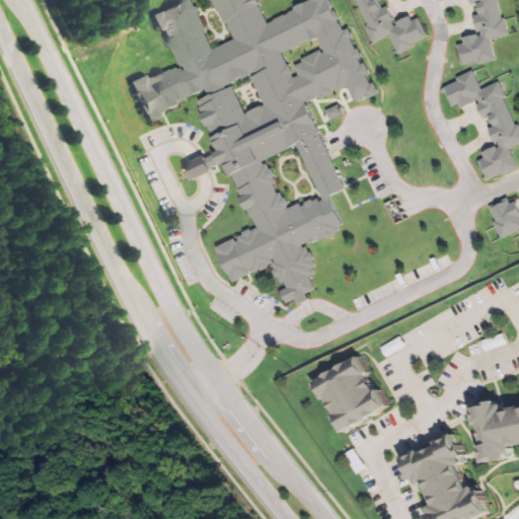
[(189,0),(180,0),(149,15),(156,31),(159,29),(168,48),(170,47),(180,67),(177,69),(176,66),(162,73),(162,71),(144,80),(142,76),(128,83),(133,93),(131,94),(140,114),(143,112),(148,123),(160,117),(158,113),(175,104),(174,102),(204,88),(207,95),(196,101),(202,113),(200,115),(206,127),(208,126),(220,151),(214,154),(218,163),(224,161),(241,198),(239,199),(245,210),(247,209),(256,228),(249,232),(248,229),(241,232),(242,234),(236,237),(237,241),(234,242),(232,238),(214,247),(231,283),(249,274),(248,271),(250,270),(252,273),(257,270),(258,272),(267,268),(266,266),(271,264),(274,270),(272,271),(275,278),(277,277),(280,283),(283,281),(286,288),(279,291),(285,303),(313,289),(306,277),(312,274),(309,268),(313,266),(311,260),(313,258),(309,252),(308,253),(304,246),(301,248),(300,245),(308,241),(309,243),(314,241),(313,239),(317,237),(318,239),(324,237),(325,239),(334,236),(332,234),(340,231),(338,228),(344,226),(329,197),(345,190),(303,101),(305,100),(306,102),(314,98),(313,96),(319,93),(321,97),(330,92),(328,89),(336,86),(338,89),(346,85),(354,100),(366,94),(368,97),(377,93),(372,83),(369,85),(364,74),(367,73),(363,65),(360,67),(356,59),(360,57),(356,50),(355,51),(349,39),(351,38),(347,29),(344,31),(327,0),(304,0),(291,7),(292,9),(266,22),(257,6),(260,5),(256,0),(211,0),(223,23),(225,22),(233,40),(211,50),(202,32),(205,31),(189,0)]
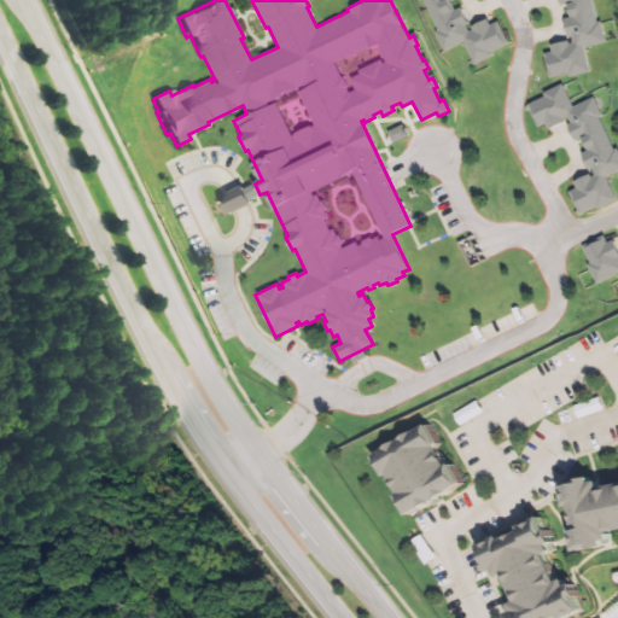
[(420,0),(436,30),(432,33),(442,53),(462,42),(473,65),(493,56),(490,52),(506,44),(495,22),(488,25),(485,19),(471,27),(472,30),(466,33),(462,24),(466,23),(459,9),(453,11),(447,0),(420,0)]
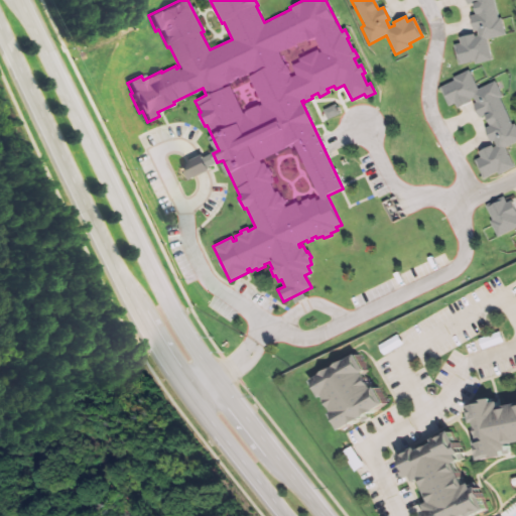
[(473,63),(490,60),(485,39),(504,35),(500,18),(497,19),(492,0),(467,0),(468,4),(473,2),(476,15),(469,16),(473,32),(475,31),(476,35),(474,36),(473,34),(458,37),(460,43),(452,44),(457,66),(473,61),(473,63)]
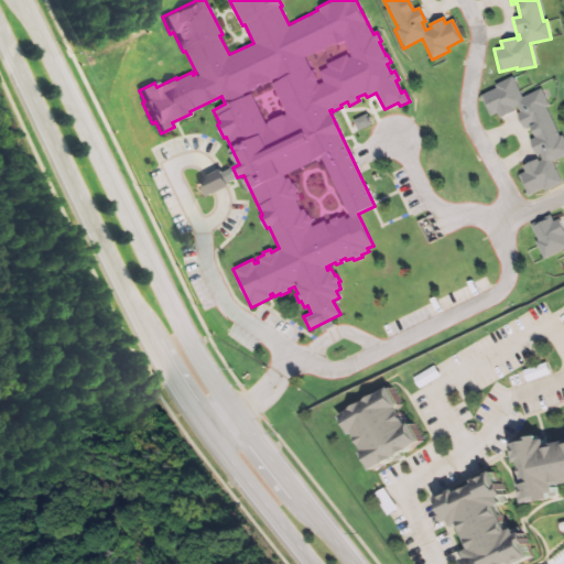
[(544,191),(561,182),(551,161),(563,154),(563,139),(562,136),(559,137),(544,108),(549,106),(540,87),(521,96),(511,76),(494,84),(496,88),(480,96),(490,116),(497,112),(500,117),(513,110),(512,108),(518,105),(521,112),(518,115),(524,128),(530,125),(535,137),(529,141),(535,156),(539,155),(541,159),(538,161),(538,159),(522,166),(524,171),(517,175),(527,195),(543,187),(544,191)]
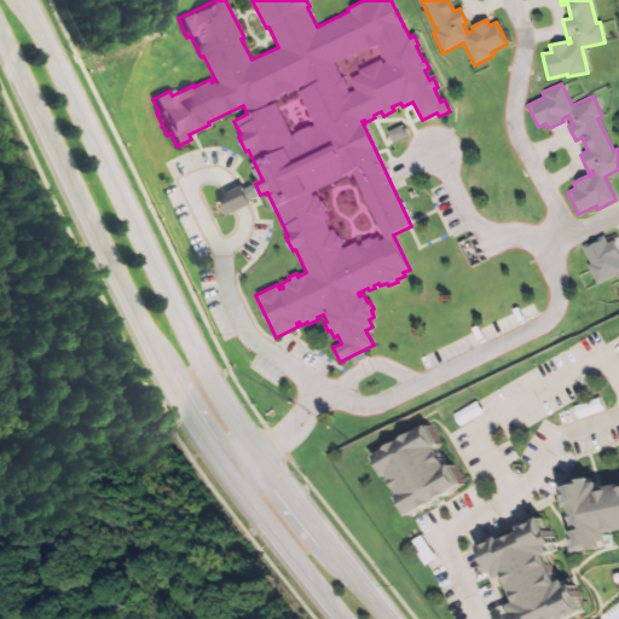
[(399,144),(412,138),(408,127),(394,133),(399,144)]
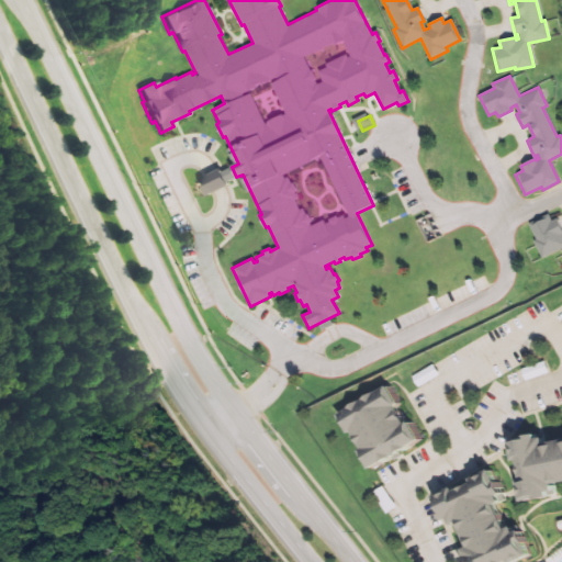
[(232,167),(223,171),(222,168),(211,172),(198,179),(205,195),(218,189),(227,186),(225,181),(236,177),(232,167)]
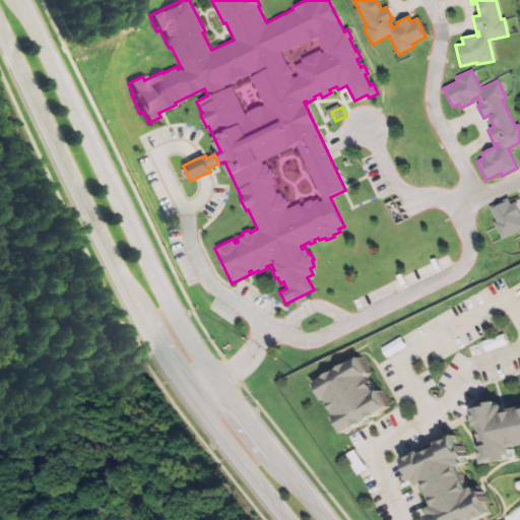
[(493,222),(500,238),(519,229),(519,231),(519,213),(514,202),(510,204),(506,197),(488,206),(495,221),(493,222)]
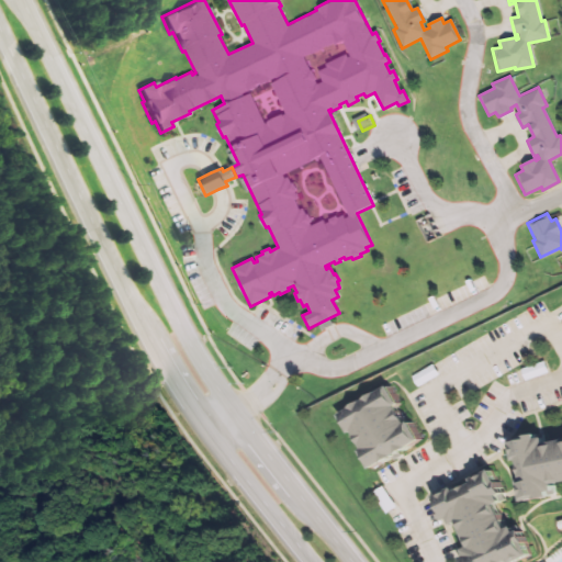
[(417,377),(424,388),(446,374),(439,363),(417,377)]
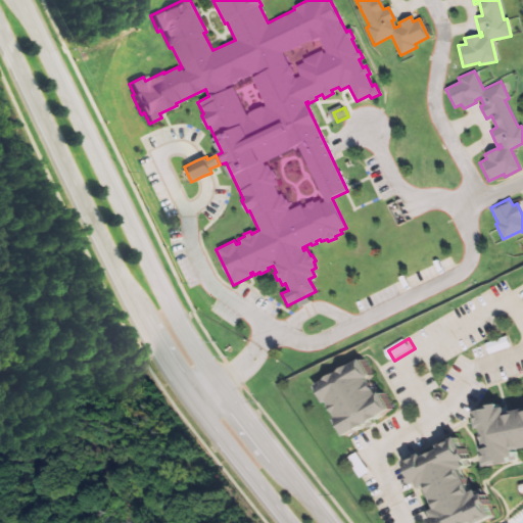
[(316,386),(326,403),(329,401),(338,418),(335,420),(344,436),(392,410),(382,392),(378,394),(369,378),(372,376),(362,360),(316,386)]
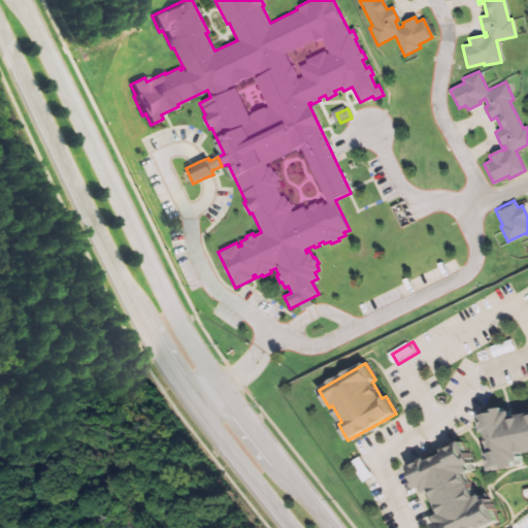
[(527,413),(512,417),(509,407),(479,414),(483,433),(487,432),(490,451),(486,452),(490,471),(515,466),(514,462),(520,461),(519,455),(527,453),(527,413)]
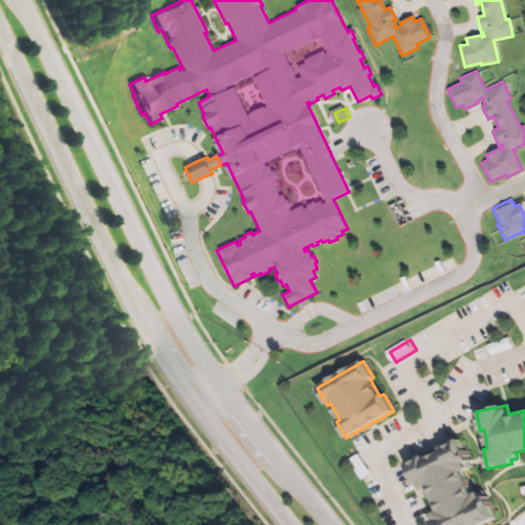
[(496,519),(484,524),(476,524),(474,524),(434,524),(432,521),(435,520),(433,514),(438,511),(427,489),(421,491),(418,485),(415,487),(405,465),(422,456),(425,459),(442,451),(441,447),(457,439),(468,460),(465,462),(468,469),(461,472),(473,494),(478,492),(481,497),(485,495),(496,519)]
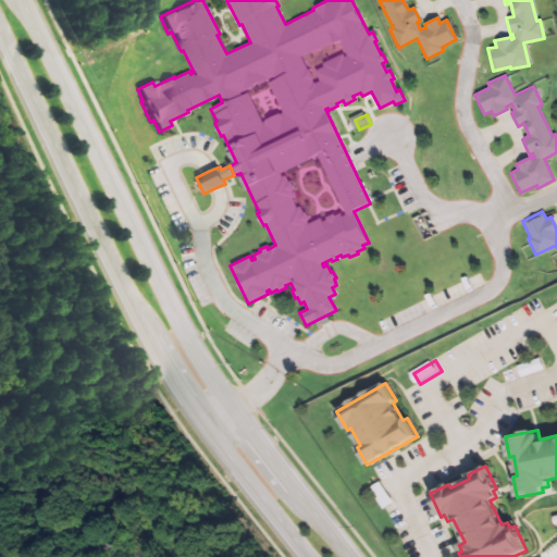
All buildings are outlined.
